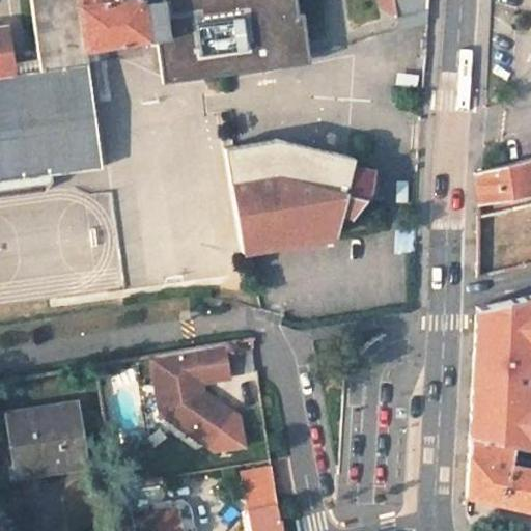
[(0,190),(52,184),(51,176),(105,169),(89,57),(156,48),(162,87),(313,65),(306,16),(300,17),(298,0),(162,0),(163,2),(147,4),(146,0),(128,0),(123,1),(122,0),(29,0),(37,59),(18,62),(12,23),(0,24),(0,190)]
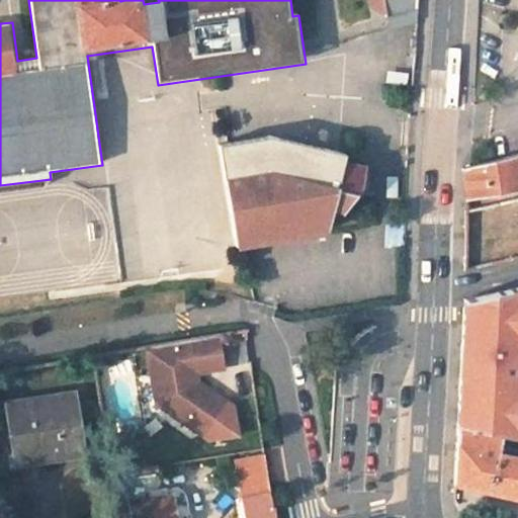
[(349,160),(350,155),(272,137),(221,146),(238,247),(331,232),(336,213),(344,217),(361,195),(369,165),(349,160)]
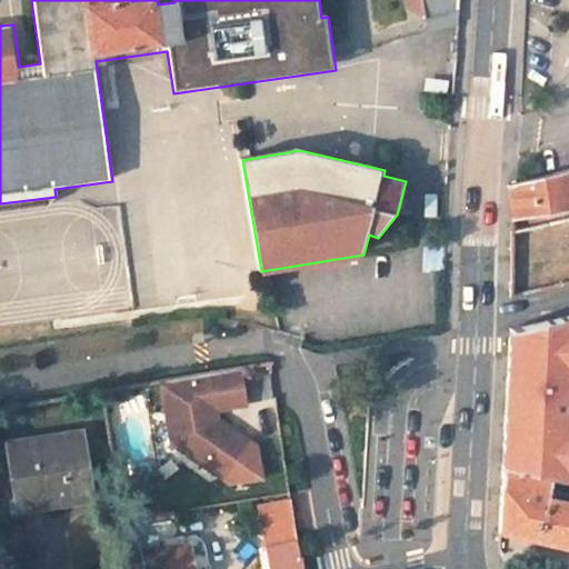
[(507,182),(510,218),(568,207),(568,167),(520,179),(507,182)]
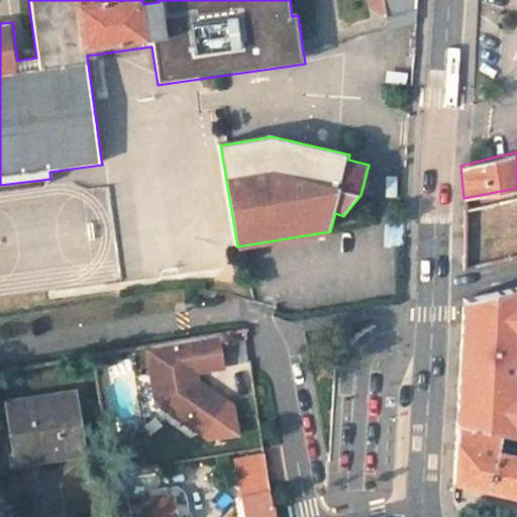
[(516,292),(516,285),(463,297),(462,305),(516,292)]
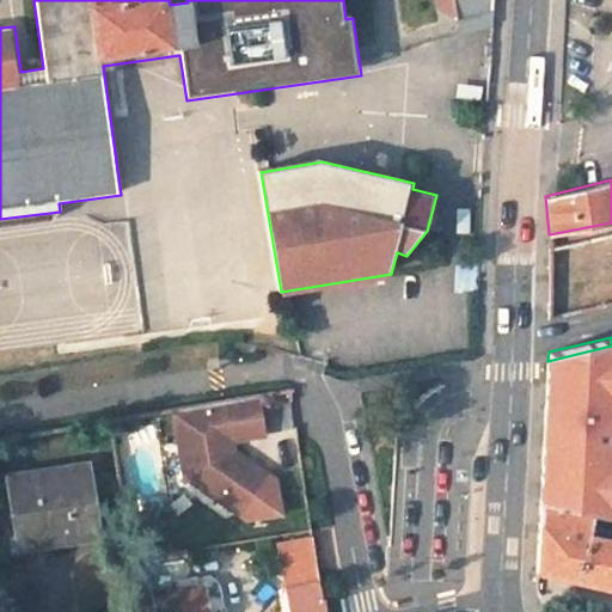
[(544,452),(540,507),(589,516),(611,520),(611,346),(548,361),(545,429),(552,429),(552,441),(551,453),(544,452)]
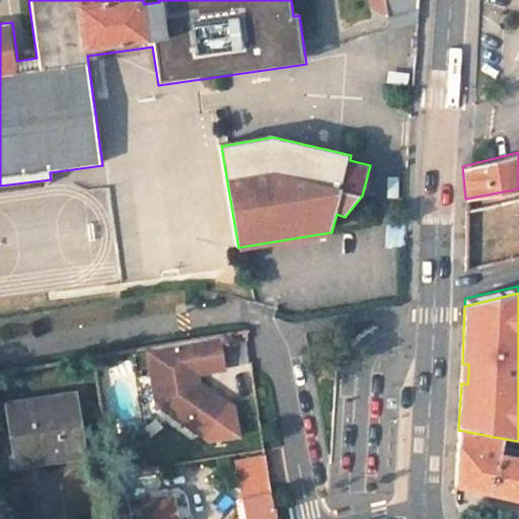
[(219,342),(147,354),(156,404),(210,443),(241,438),(235,405),(201,383),(200,375),(224,371),(219,342)]
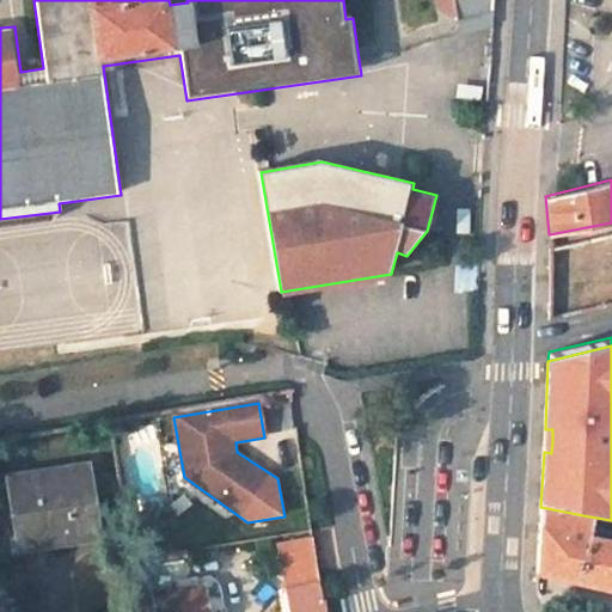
[(86,460),(6,472),(16,545),(43,542),(42,533),(96,525),(86,460)]
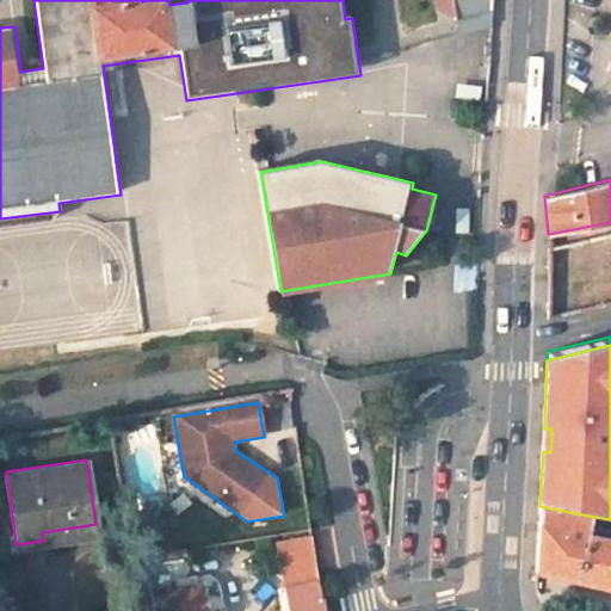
[(610,541),(585,536),(588,516),(539,506),(536,568),(610,585),(610,541)]
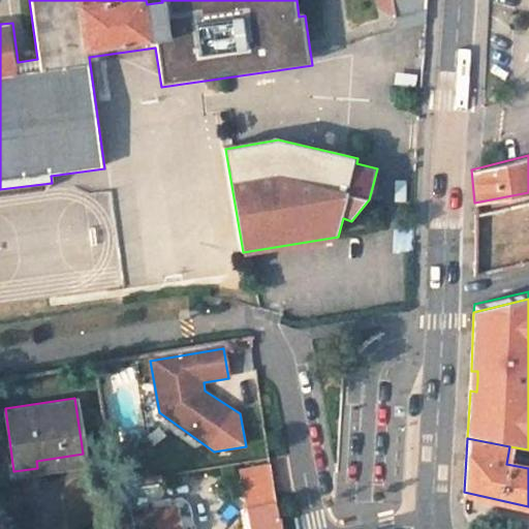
[(280,528),(272,465),(240,473),(251,528),(280,528)]
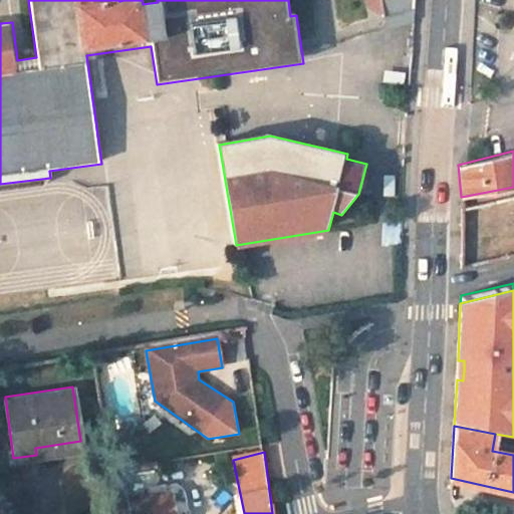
[(173,513),(170,490),(126,494),(129,513),(173,513)]
